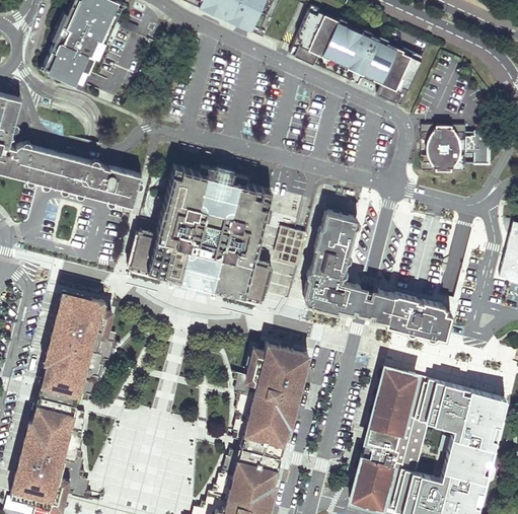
[(111,32),(119,14),(121,9),(99,0),(78,0),(77,0),(74,0),(67,16),(62,27),(66,29),(59,45),(55,43),(55,44),(44,69),(60,76),(64,66),(78,72),(79,70),(88,74),(94,60),(91,58),(95,49),(98,51),(107,31),(111,32)]
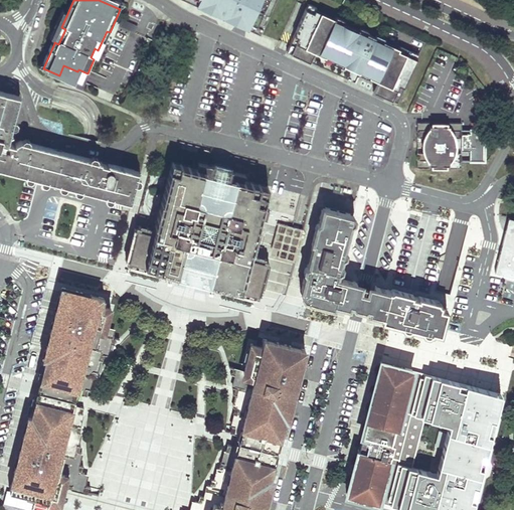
[(179,0),(179,1),(190,6),(193,1),(204,6),(226,16),(224,21),(261,38),(277,0),(179,0)]
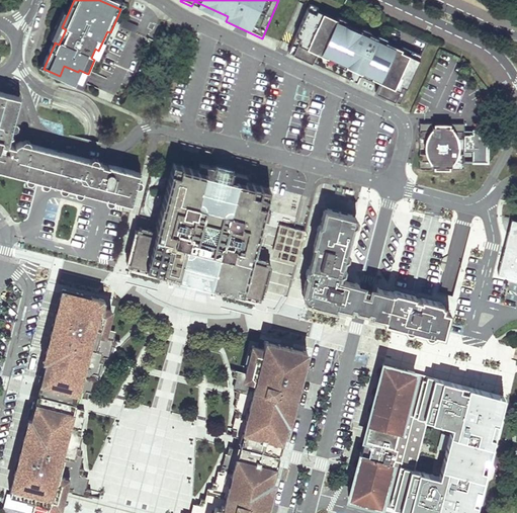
[(194,1),(191,6),(201,10),(203,11),(205,6),(194,1)]
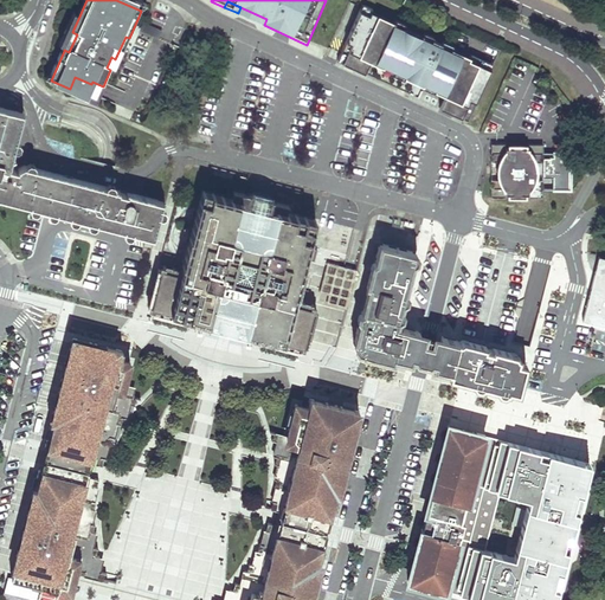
[(60,49),(64,51),(64,50),(69,52),(77,34),(72,32),(78,19),(75,17),(60,49)]
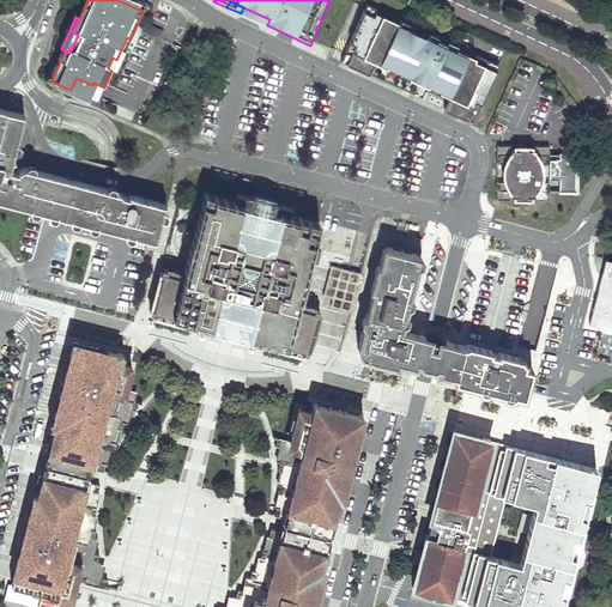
[(456,56),(447,52),(448,50),(438,46),(437,48),(428,43),(429,41),(410,32),(408,35),(399,30),(400,28),(376,17),(375,20),(365,17),(351,48),(356,50),(347,70),(370,80),(376,67),(388,73),(389,71),(411,80),(410,83),(414,85),(414,84),(416,82),(430,89),(442,95),(441,97),(452,102),(446,115),(468,125),(477,107),(482,109),(497,76),(476,65),(477,62),(458,54),(456,56)]
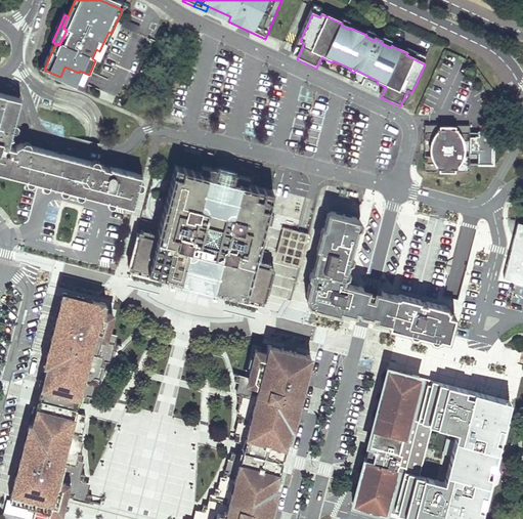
[(125,32),(137,37),(140,31),(124,24),(125,32)]
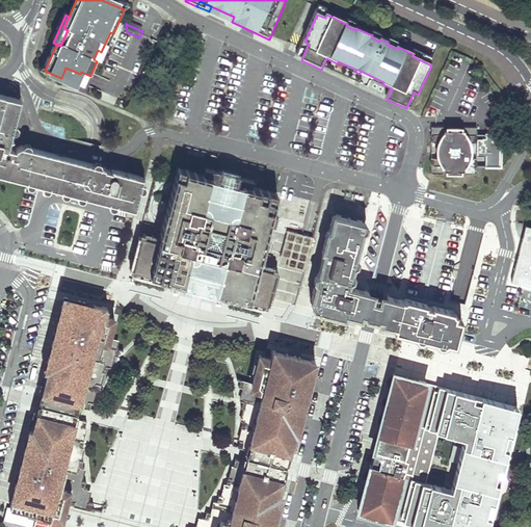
[(301,60),(309,44),(304,42),(297,58),(301,60)]
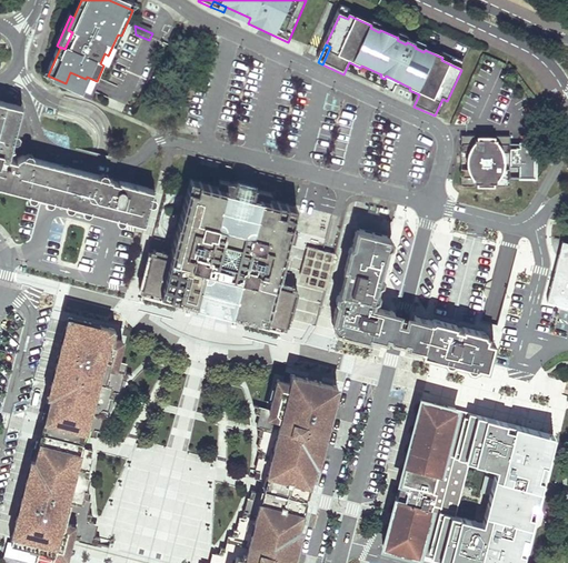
[(111,57),(108,56),(105,53),(100,63),(103,66),(107,68),(111,57)]
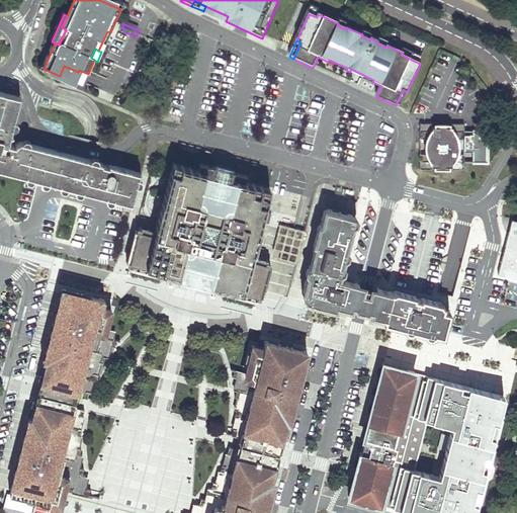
[(64,66),(60,76),(83,86),(88,74),(79,70),(78,72),(64,66)]
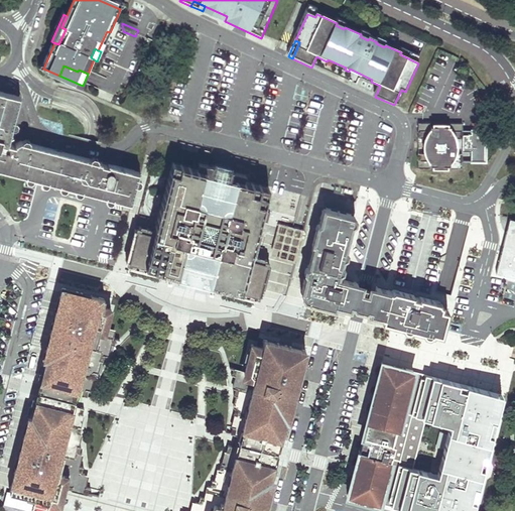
[(362,75),(350,69),(349,71),(349,72),(361,77),(362,75)]
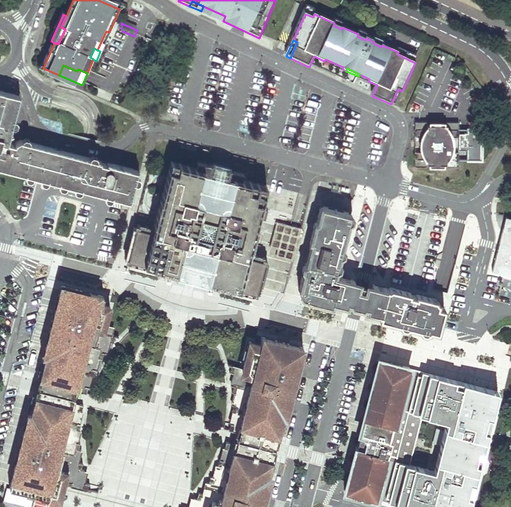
[(138,179),(137,178),(136,178),(134,176),(135,173),(101,165),(101,166),(93,164),(94,163),(20,144),(15,147),(15,149),(9,147),(10,141),(20,104),(18,104),(16,100),(16,99),(0,94),(0,171),(45,184),(49,180),(54,181),(58,182),(63,184),(65,189),(126,205),(127,202),(129,201),(132,201),(138,179)]
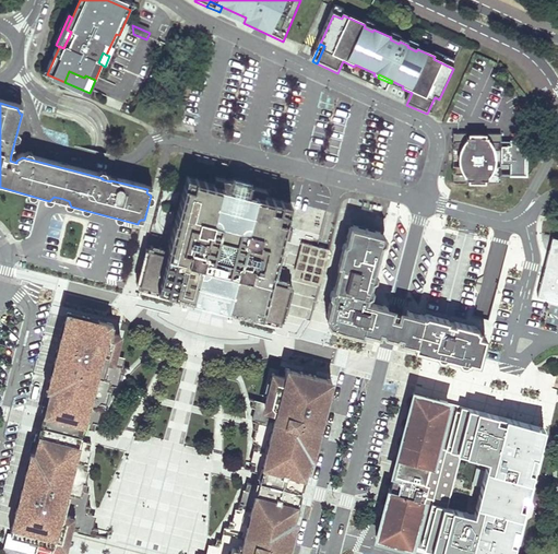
[(496,154),(502,154),(501,168),(511,168),(511,179),(527,180),(527,145),(511,145),(511,150),(501,150),(502,138),(489,138),(489,141),(471,141),(471,138),(454,138),(454,154),(463,154),(463,158),(462,158),(462,165),(463,165),(463,171),(454,171),(454,187),(469,187),(469,184),(488,185),(488,187),(502,187),(501,171),(495,171),(496,166),(497,163),(496,158),(496,154)]
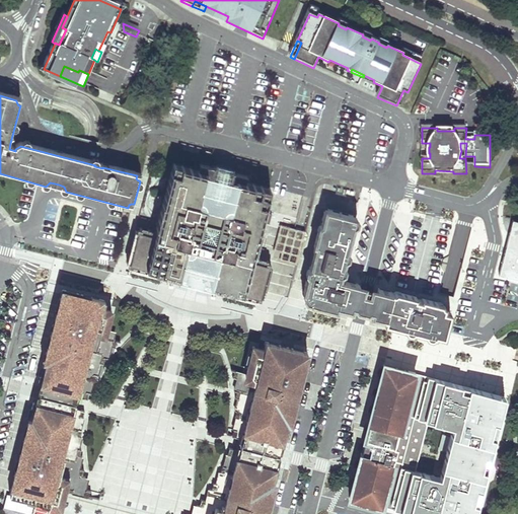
[(199,174),(174,168),(156,236),(140,232),(139,236),(137,235),(128,268),(131,269),(130,272),(192,288),(260,305),(261,301),(264,302),(272,271),(269,270),(270,266),(254,262),(250,261),(251,258),(254,259),(264,228),(266,218),(273,194),(246,188),(248,181),(201,168),(199,174)]
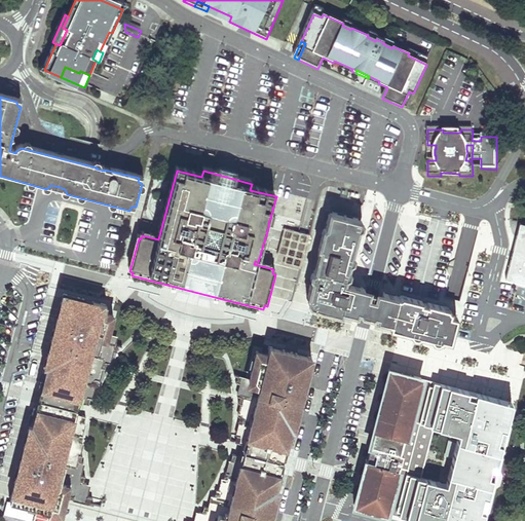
[(451,345),(454,333),(457,321),(450,319),(451,314),(375,295),(364,292),(345,287),(362,224),(331,216),(307,303),(312,311),(367,326),(442,345),(442,343),(451,345)]
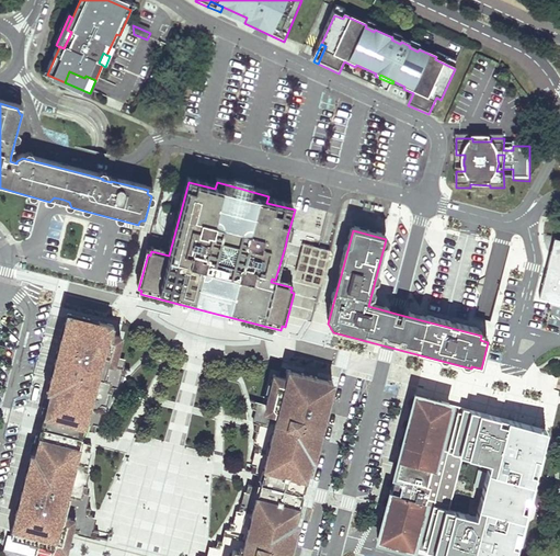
[(295,237),(287,236),(285,247),(292,248),(295,237)]
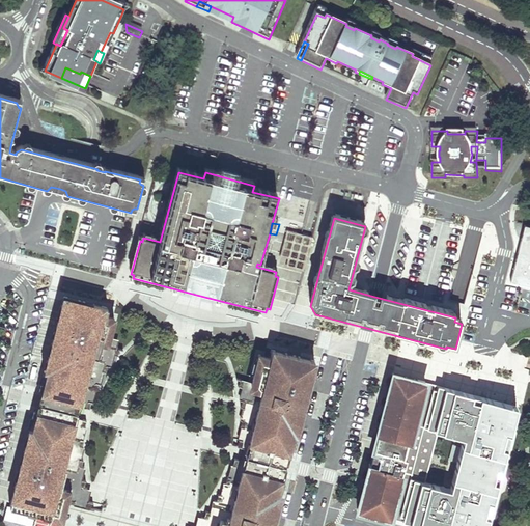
[(529,232),(525,231),(511,289),(529,294),(529,232)]
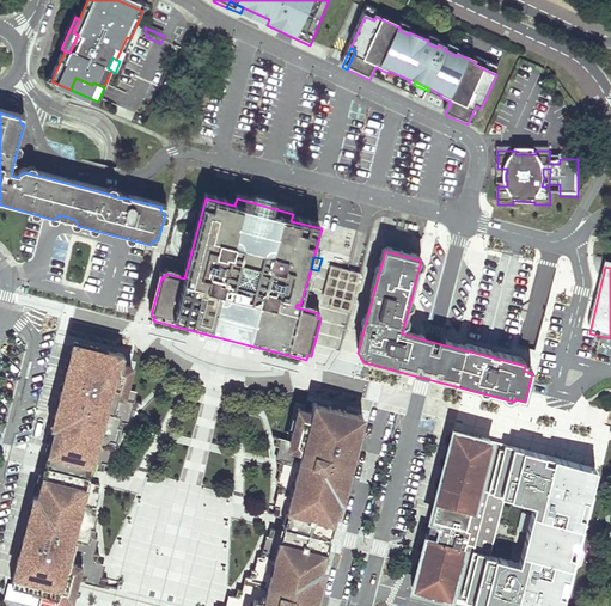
[(347,325),(349,317),(352,308),(353,308),(361,277),(331,269),(324,301),(334,304),(330,320),(347,325)]
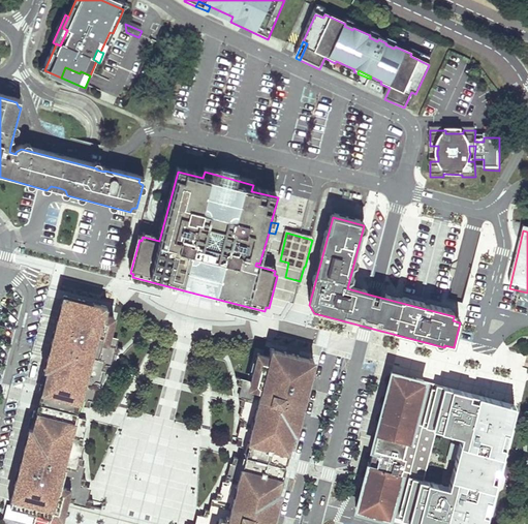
[(114,320),(105,318),(107,311),(64,300),(48,363),(39,394),(34,414),(23,459),(10,509),(62,523),(72,481),(67,480),(74,452),(75,448),(70,447),(75,425),(81,404),(85,389),(86,383),(91,384),(92,379),(93,379),(99,353),(104,355),(105,349),(106,349),(109,340),(114,320)]
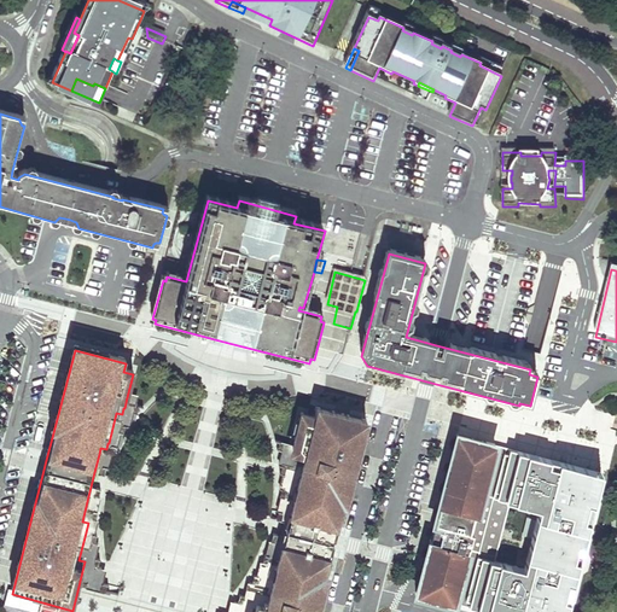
[(351,484),(366,425),(316,412),(314,420),(310,419),(301,418),(291,459),(300,460),(294,484),(291,496),(296,497),(291,518),(291,519),(291,523),(285,546),(284,551),(283,551),(278,570),(273,569),(263,606),(258,605),(255,605),(252,611),(319,611),(332,559),(338,535),(351,484)]
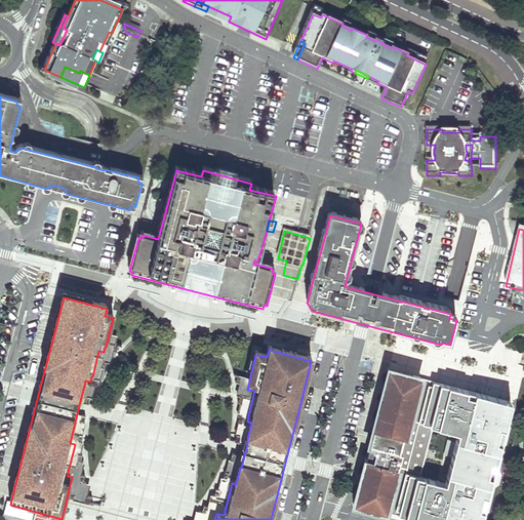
[(387,516),(420,383),(422,374),(387,365),(381,384),(357,474),(349,507),(387,516)]
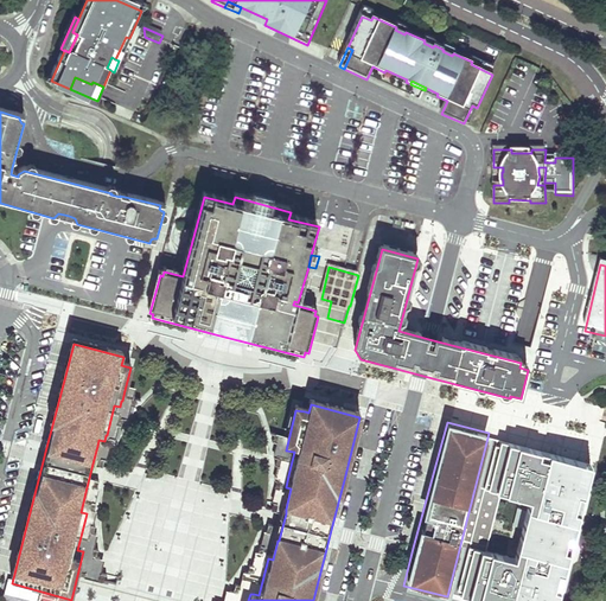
[(486,442),(447,596),(464,600),(562,600),(597,470),(486,442)]
